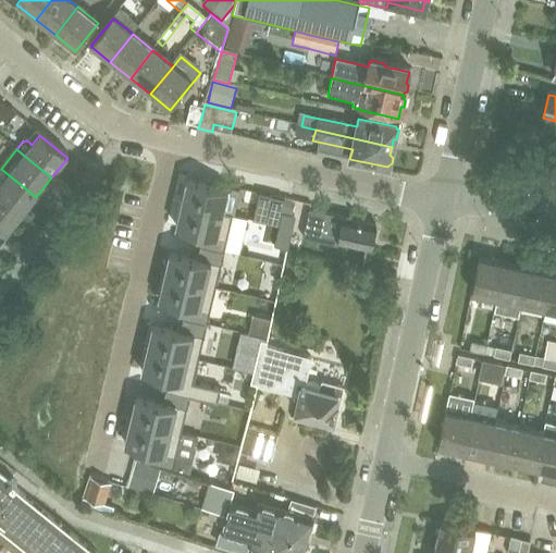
[(36,197),(8,174),(0,184),(0,199),(21,217),(36,197)]
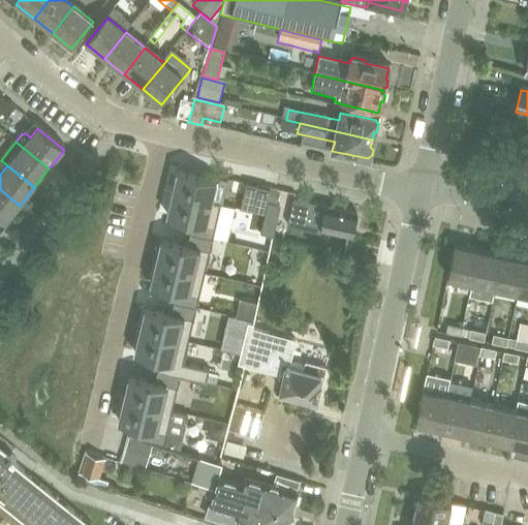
[(177,173),(172,195),(210,205),(211,204),(216,182),(177,173)]
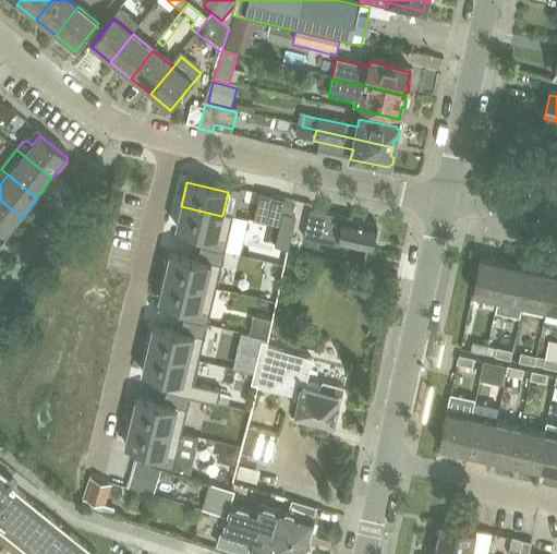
[(259,196),(253,224),(266,226),(273,200),(259,196)]
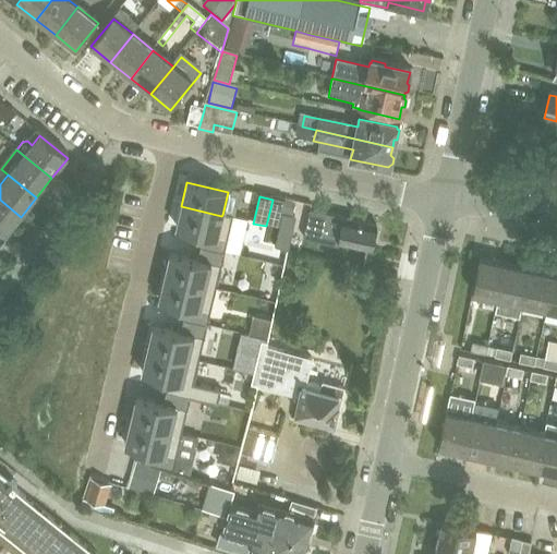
[(0,232),(4,237),(21,217),(0,200),(0,232)]
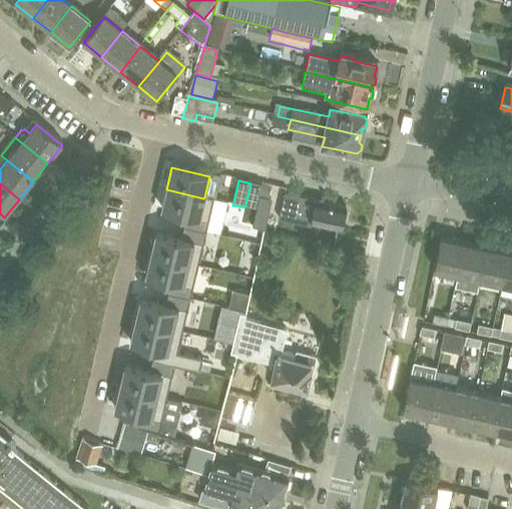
[(259,197),(259,198),(268,201),(271,187),(262,185),(261,186),(259,197)]
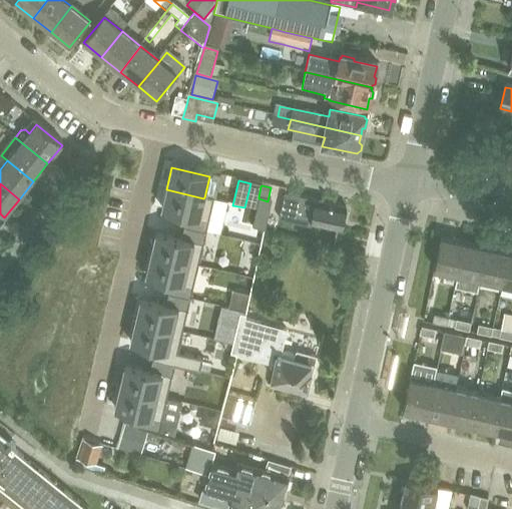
[(166,189),(161,211),(185,217),(183,228),(205,233),(213,199),(204,197),(203,198),(166,189)]
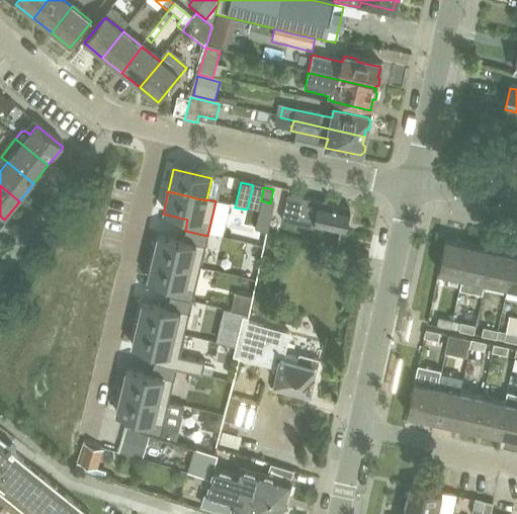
[(319,204),(320,203),(287,196),(281,223),(313,230),(314,226),(344,233),(346,224),(348,223),(350,216),(348,213),(349,211),(319,204)]
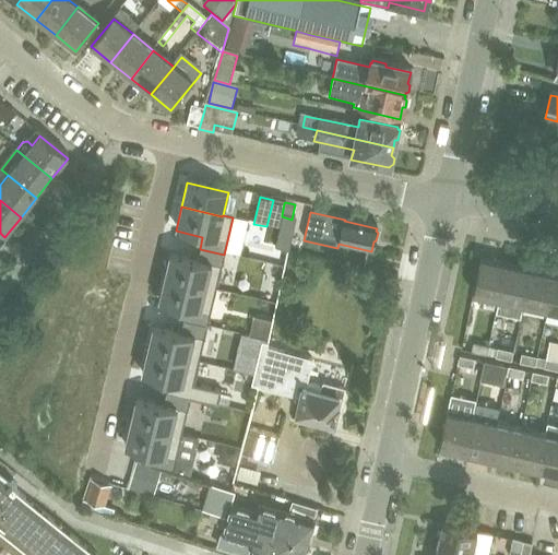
[(292,220),(281,216),(279,228),(277,235),(292,238),(296,220),(292,220)]
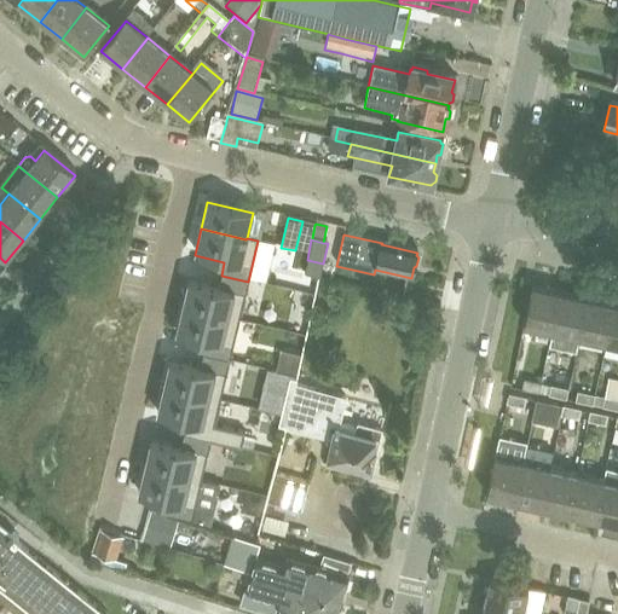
[(188,282),(182,308),(238,323),(247,287),(248,282),(221,276),(218,289),(188,282)]
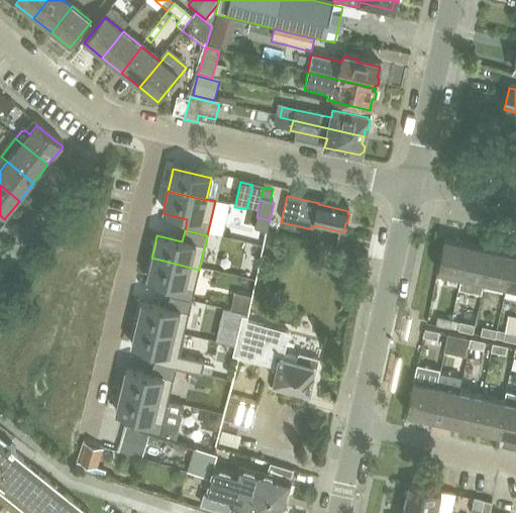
[(468,244),(445,239),(437,274),(459,279),(468,244)]
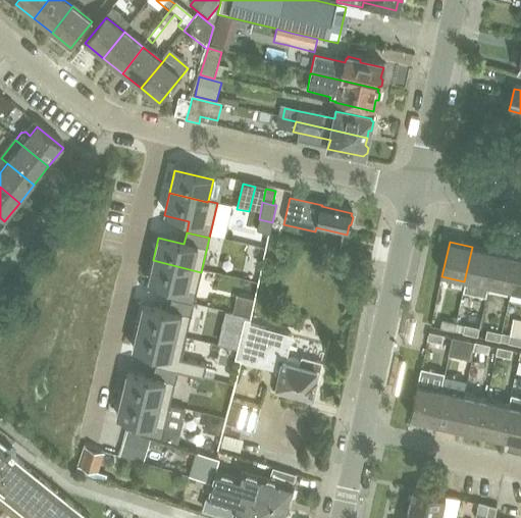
[(256,271),(258,248),(221,245),(219,267),(256,271)]
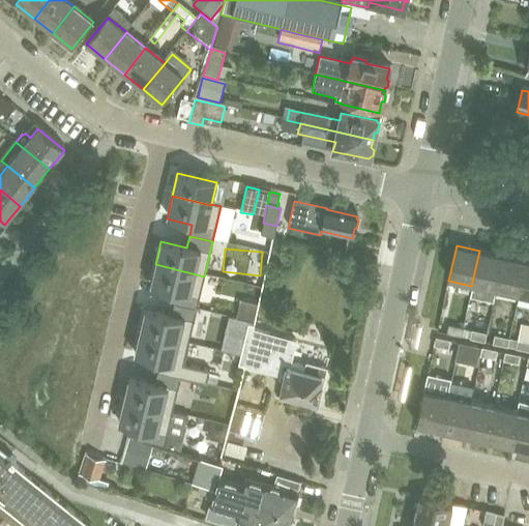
[(479,251),(471,286),(469,298),(493,303),(495,291),(503,256),(479,251)]
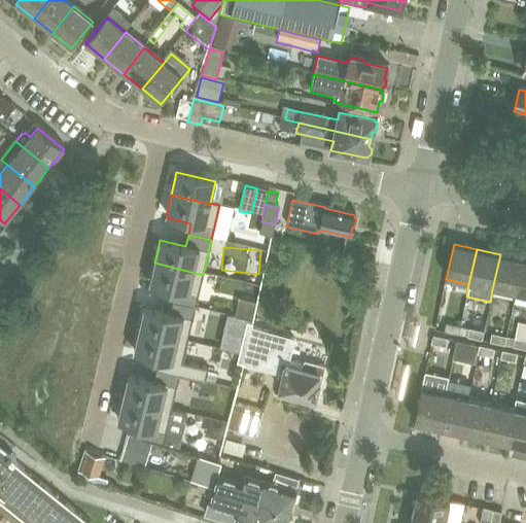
[(492,289),(516,294),(523,259),(500,254),(492,289)]
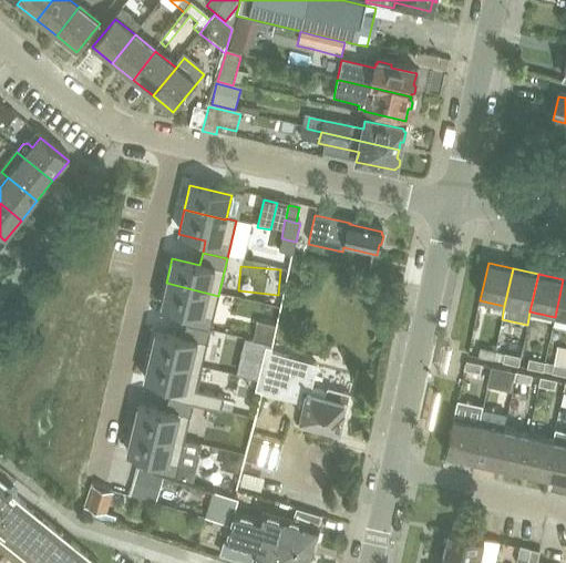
[(565,279),(563,279),(555,317),(565,319),(565,279)]
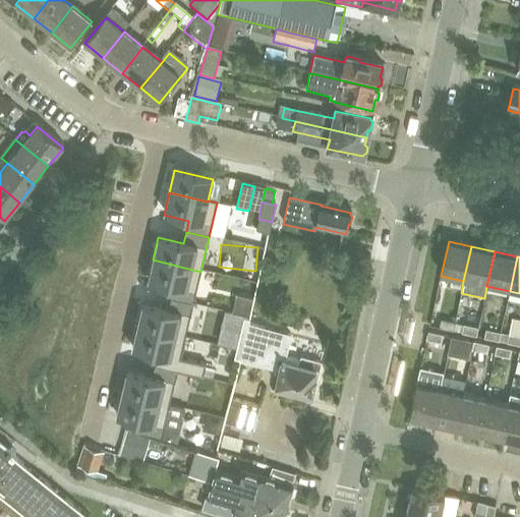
[(153,260),(148,282),(173,288),(170,300),(192,305),(200,272),(153,260)]
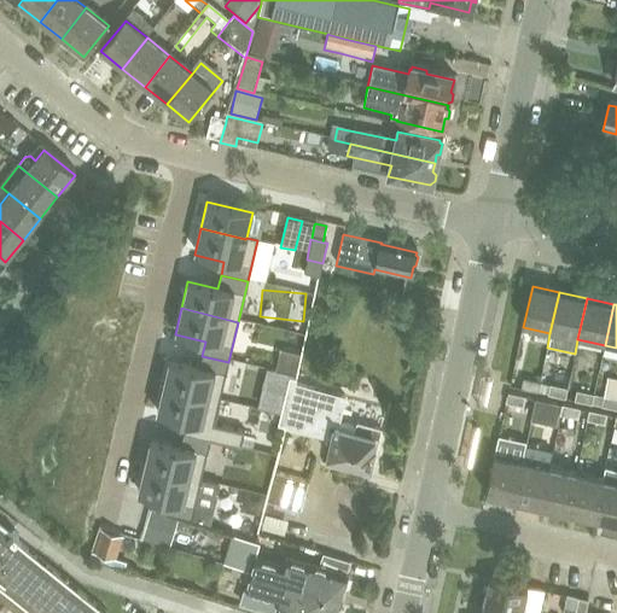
[(284,332),(304,337),(306,328),(285,325),(284,332)]
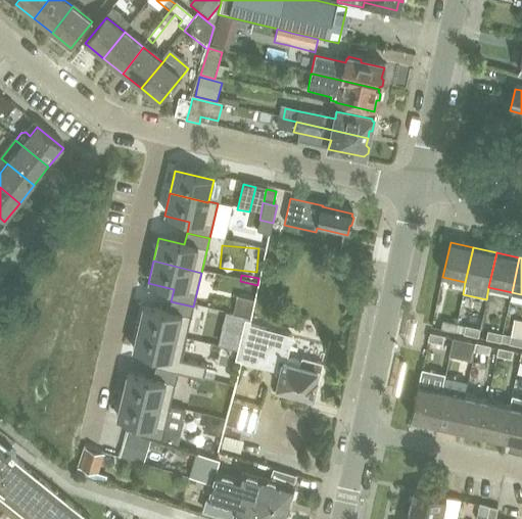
[(143,307),(137,329),(185,340),(192,311),(193,307),(171,301),(168,313),(143,307)]
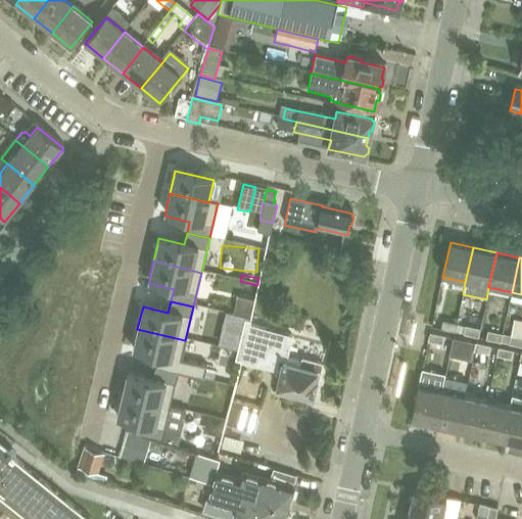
[(243,321),(244,318),(232,315),(226,314),(224,324),(241,328),(243,321)]
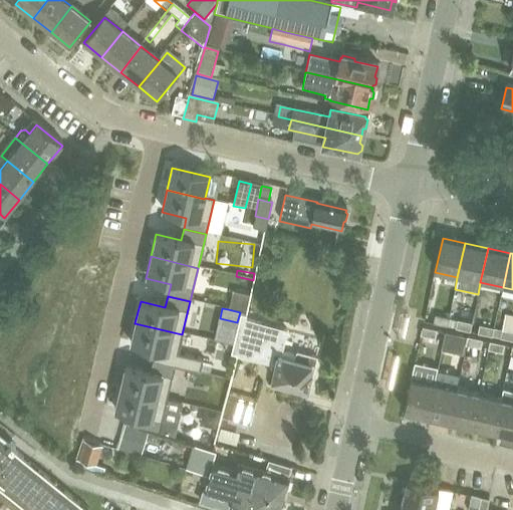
[(239,315),(230,356),(235,357),(238,357),(276,367),(272,383),(271,389),(292,395),(309,399),(317,359),(311,358),(309,366),(293,362),(294,357),(280,353),(285,333),(246,322),(246,321),(245,320),(246,317),(245,317),(239,315)]
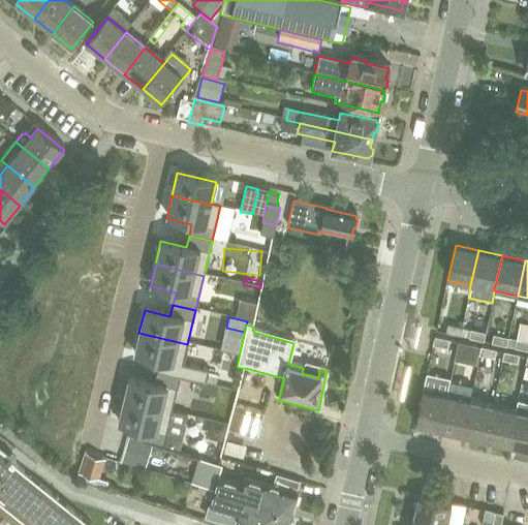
[(527,327),(520,325),(516,342),(527,344),(527,340),(527,327)]
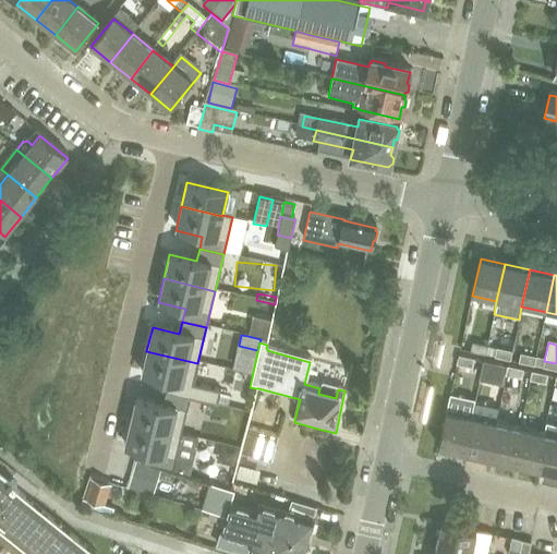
[(470,353),(486,357),(487,348),(472,345),(470,353)]
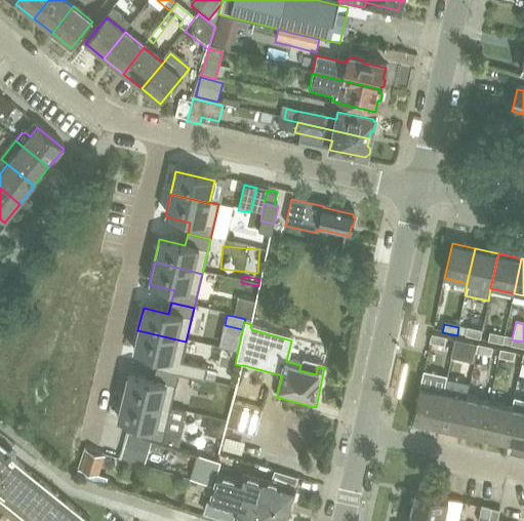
[(481,333),(467,329),(465,337),(479,341),(481,333)]
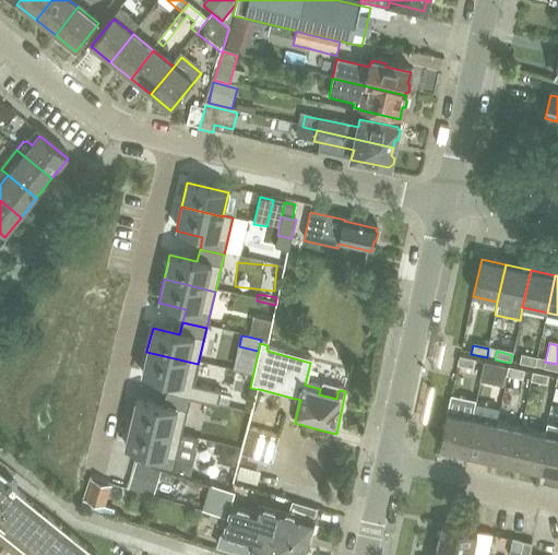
[(146,352),(141,376),(168,382),(165,394),(190,400),(189,401),(217,408),(221,392),(193,386),(198,364),(146,352)]
